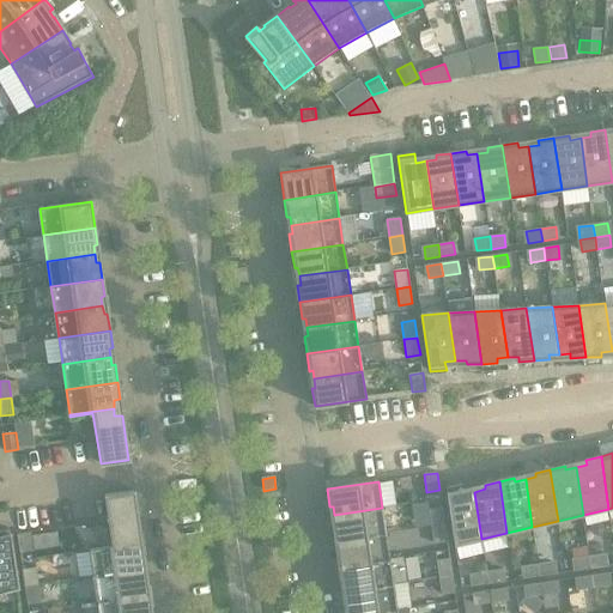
[(481,539),(474,492),(465,495),(463,485),(447,489),(455,546),(481,539)]
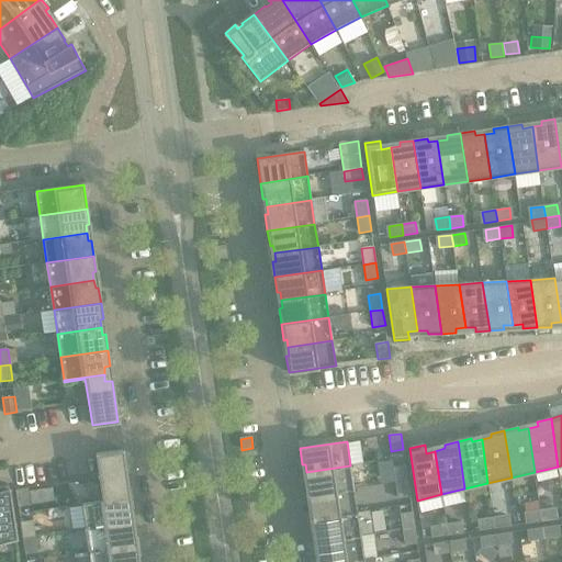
[(82,504),(82,505),(123,499),(121,493),(128,491),(122,450),(97,454),(103,501),(82,504)]
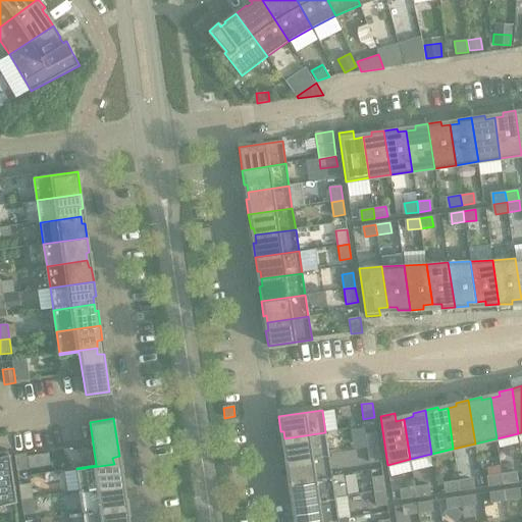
[(325,432),(284,438),(285,446),(282,447),(284,461),(328,455),(325,432)]
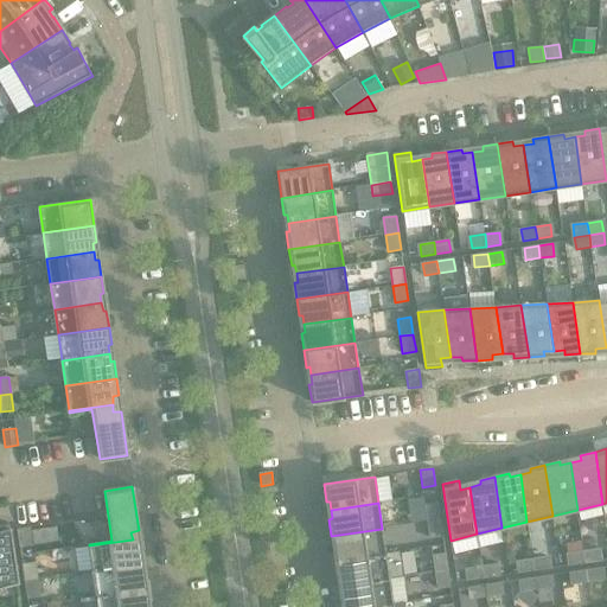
[(425,505),(428,522),(441,519),(439,503),(425,505)]
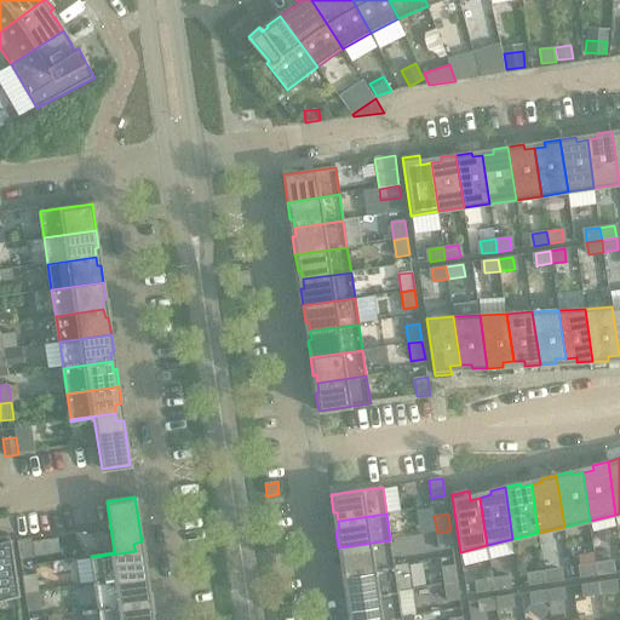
[(451,530),(437,533),(440,550),(453,549),(451,530)]
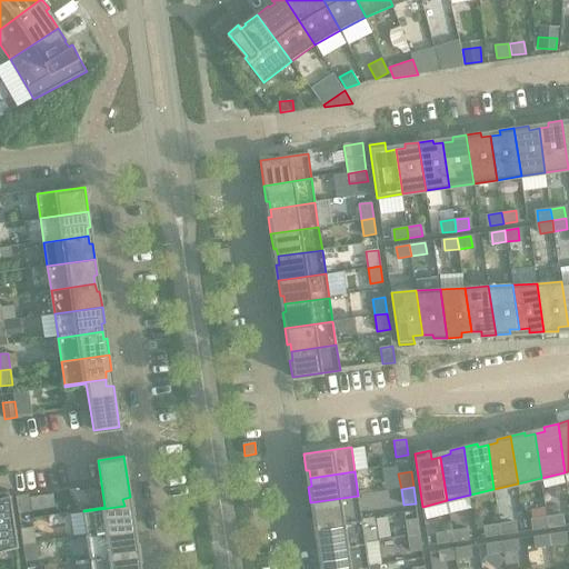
[(0,550),(17,546),(9,492),(0,492),(0,550)]
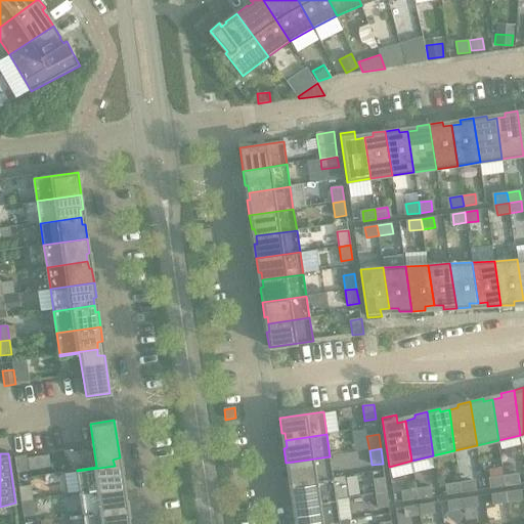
[(15,457),(17,473),(29,471),(27,455),(15,457)]
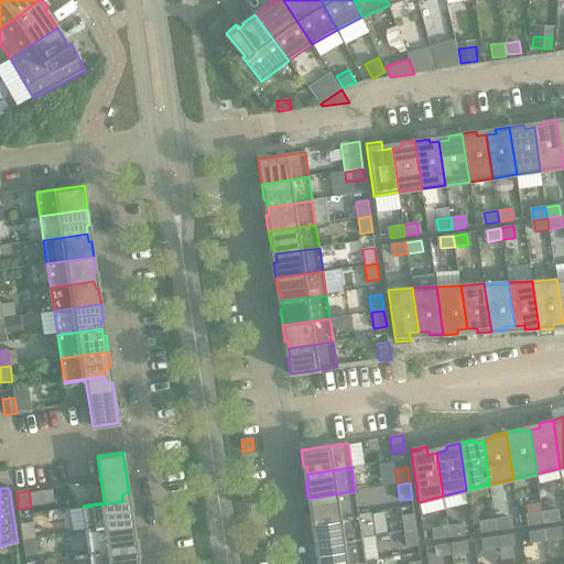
[(355,491),(307,498),(310,513),(313,513),(314,521),(358,514),(355,491)]
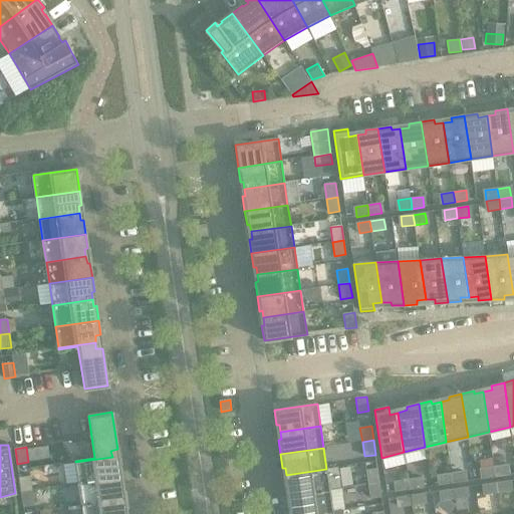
[(112,457),(75,462),(78,484),(121,477),(119,463),(114,464),(112,457)]
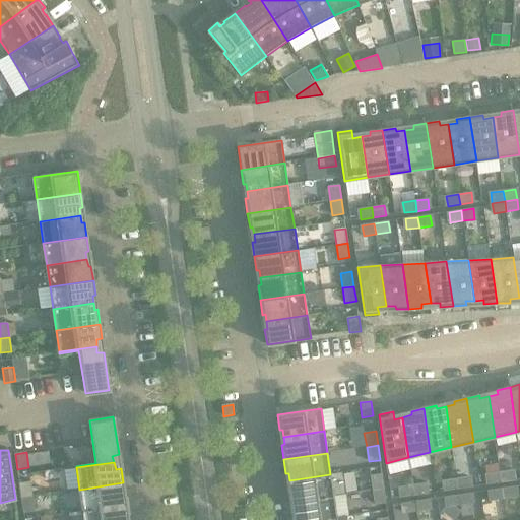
[(512,470),(500,472),(501,482),(513,480),(512,470)]
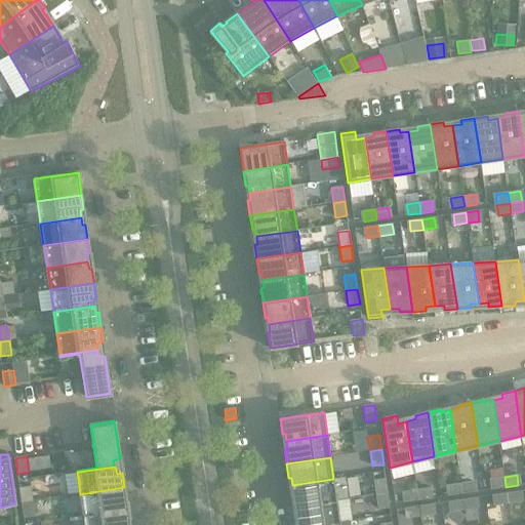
[(506,487),(505,477),(492,479),(493,489),(506,487)]
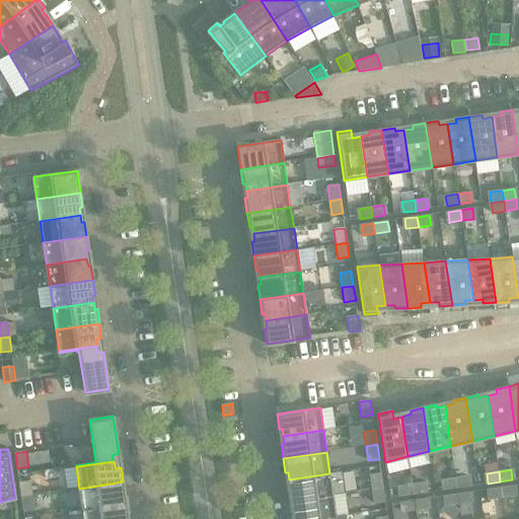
[(329,473),(289,479),(290,487),(288,488),(290,502),(334,496),(329,473)]
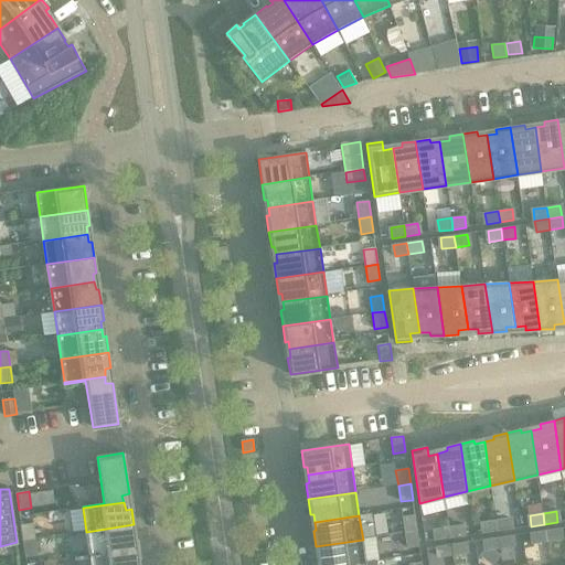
[(403,516),(405,533),(417,531),(415,515),(403,516)]
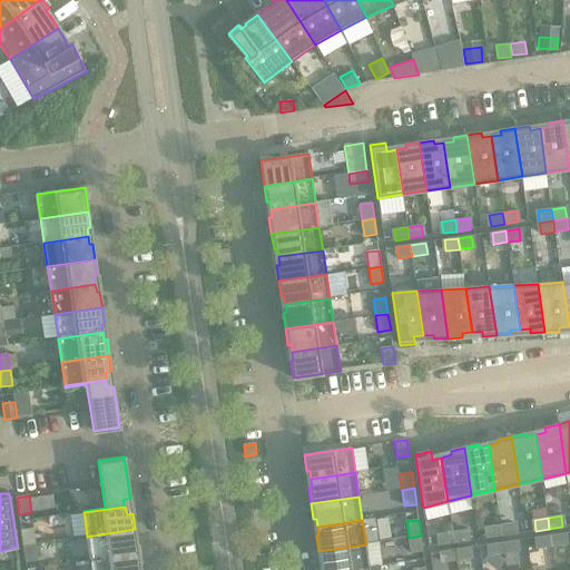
[(513,523),(500,524),(502,536),(516,534),(513,523)]
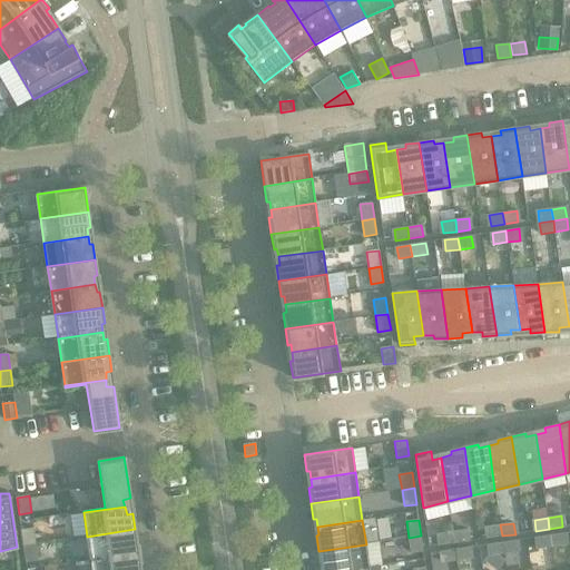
[(502,536),(500,524),(487,527),(488,538),(502,536)]
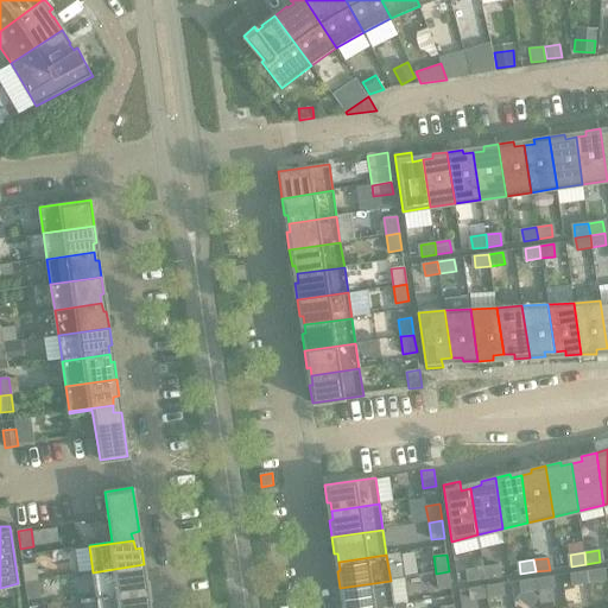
[(23,565),(25,582),(38,581),(36,563),(23,565)]
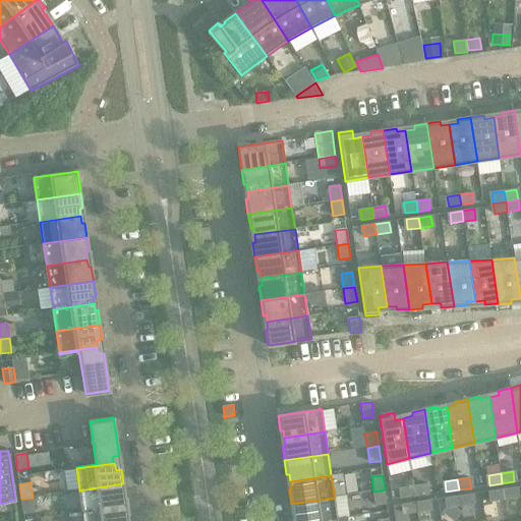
[(123,483),(79,490),(82,512),(123,506),(122,499),(125,499),(123,483)]
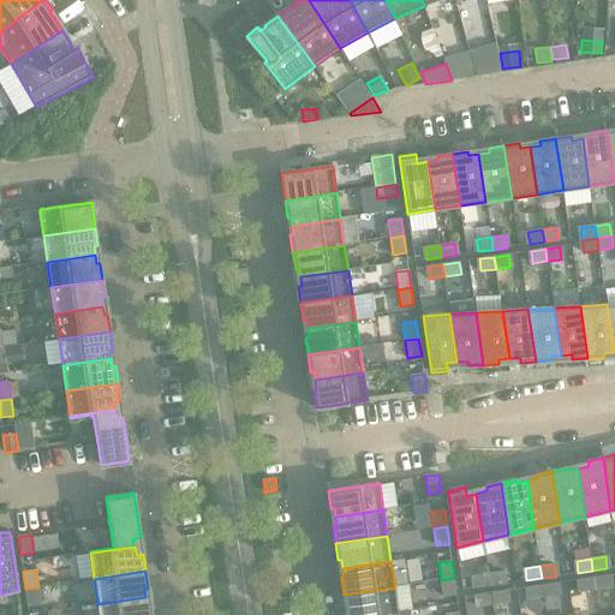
[(502,572),(488,574),(490,586),(505,584),(502,572)]
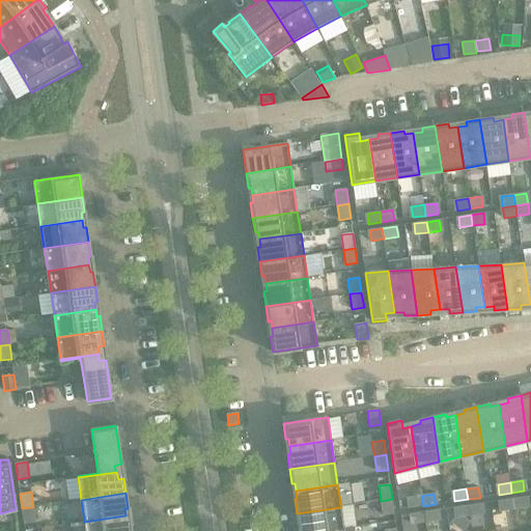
[(423,506),(421,496),(409,497),(411,507),(423,506)]
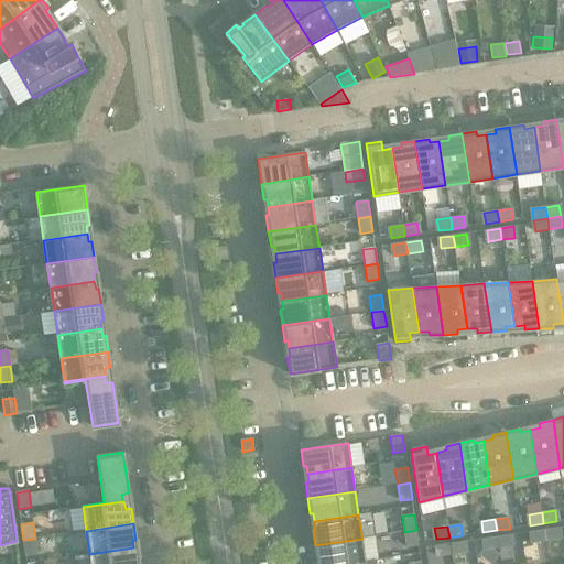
[(557,528),(544,530),(546,541),(560,539),(557,528)]
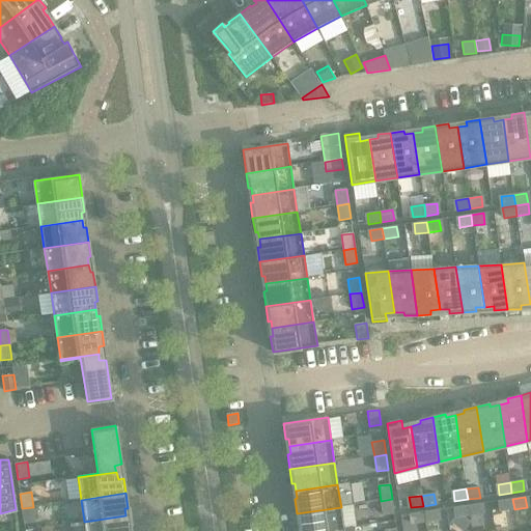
[(392,499),(381,501),(383,515),(394,513),(392,499)]
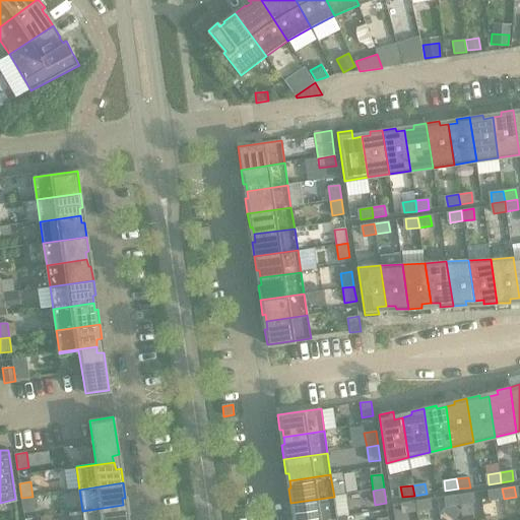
[(504,499),(502,489),(490,491),(492,501),(504,499)]
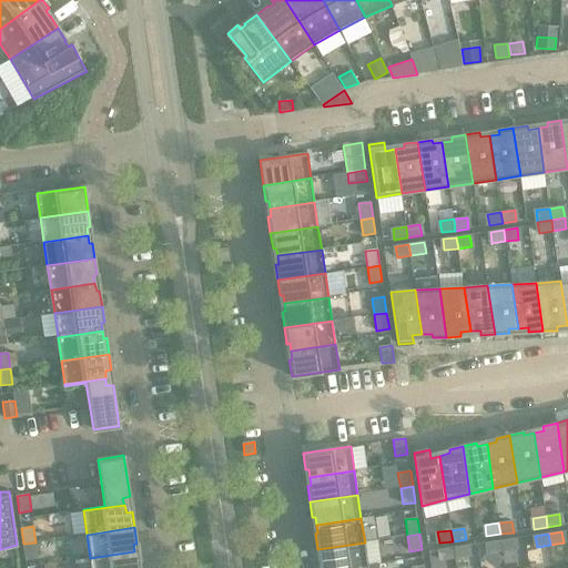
[(515,539),(500,540),(503,551),(516,550),(515,539)]
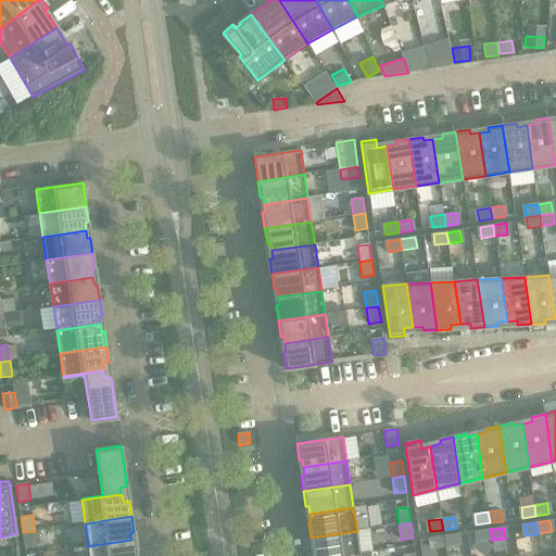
[(492,540),(490,529),(477,531),(479,542),(492,540)]
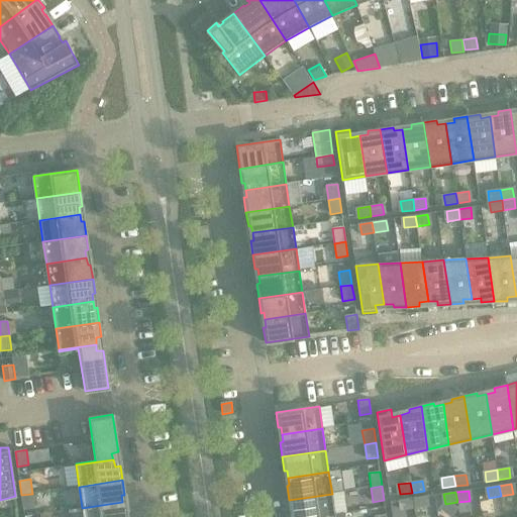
[(32,494),(21,495),(23,509),(34,508),(32,494)]
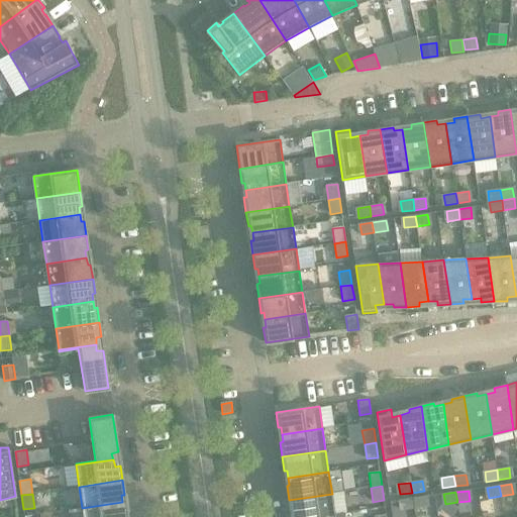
[(332,494),(289,500),(291,514),(294,514),(294,516),(321,516),(335,515),(332,494)]
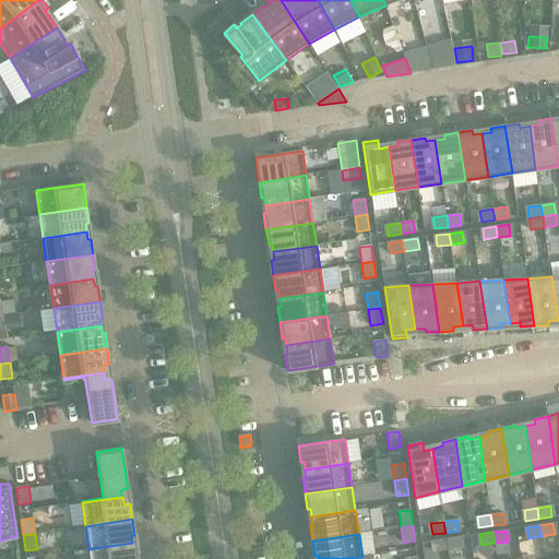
[(460,537),(447,539),(448,550),(461,548),(460,537)]
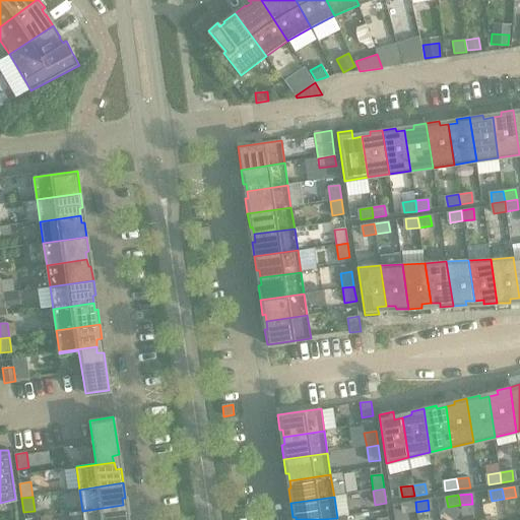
[(416,512),(415,502),(403,503),(404,514),(416,512)]
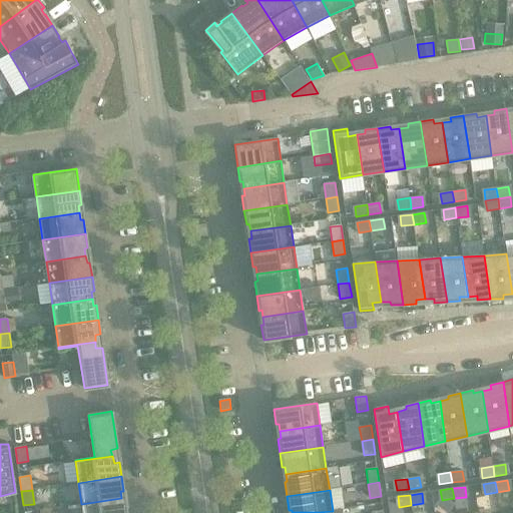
[(121,498),(81,504),(82,512),(126,512),(125,505),(122,505),(121,498)]
